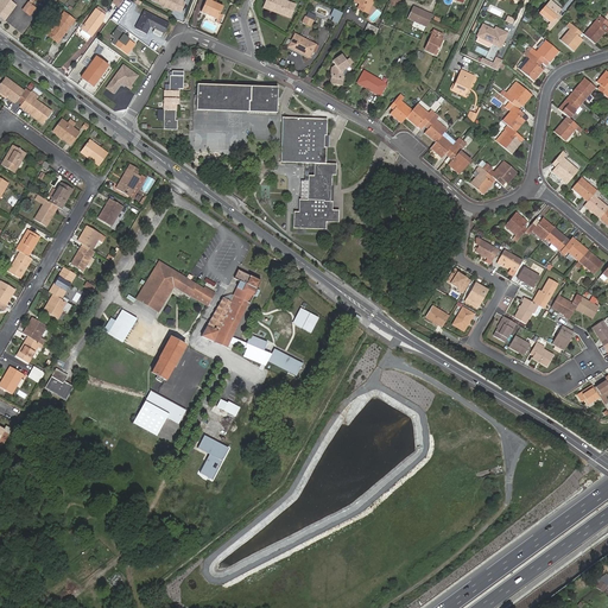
[(16,5),(7,0),(0,0),(0,16),(5,20),(16,5)]
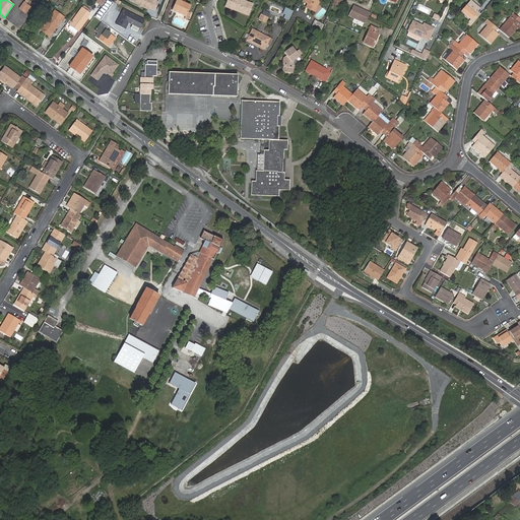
[(138,5),(142,7),(148,10),(149,9),(149,8),(152,0),(134,0),(133,3),(138,5)]
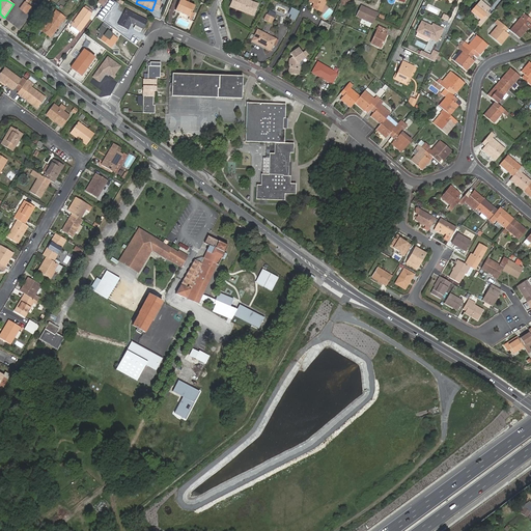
[(161,1),(158,0),(156,0),(152,8),(152,9),(156,10),(158,10),(161,3),(161,1)]
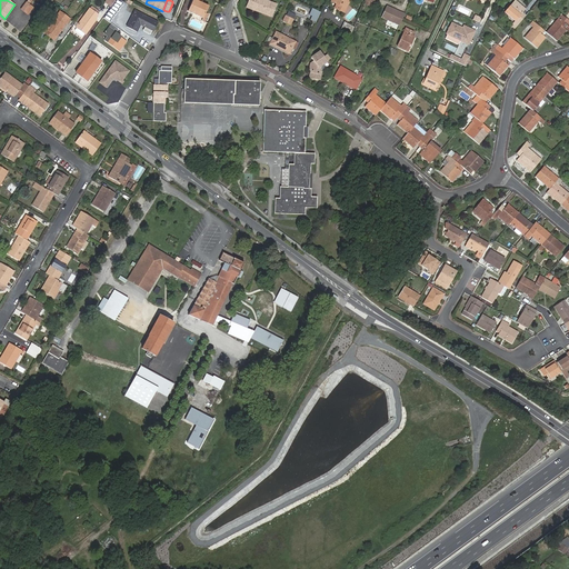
[(208,6),(199,2),(196,1),(196,0),(191,0),(188,10),(202,17),(206,11),(208,6)]
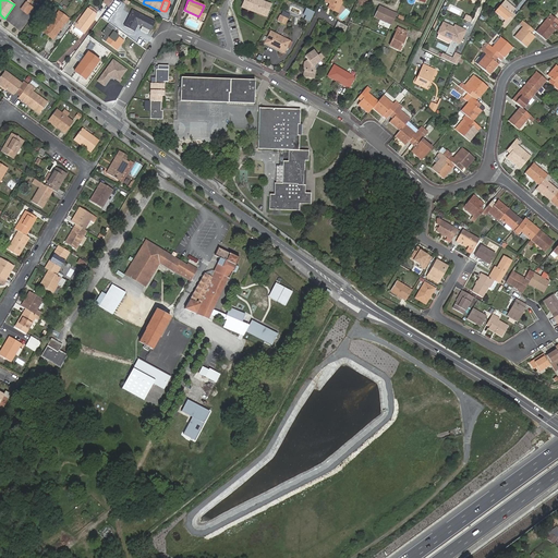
[(259,0),(244,0),(242,5),(257,11),(257,13),(268,16),(271,4),(259,0)]
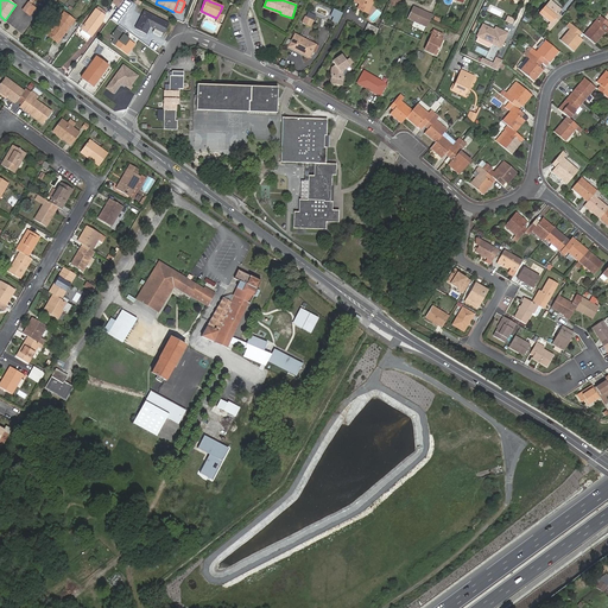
[(361,4),(359,8),(367,12),(371,2),(369,1),(369,0),(353,0),(359,2),(361,4)]
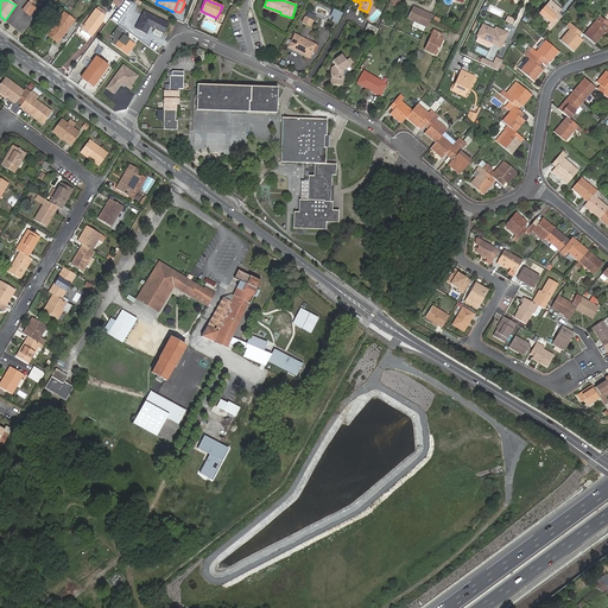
[(546,27),(550,31),(559,20),(556,17),(561,10),(550,1),(539,13),(550,23),(546,27)]
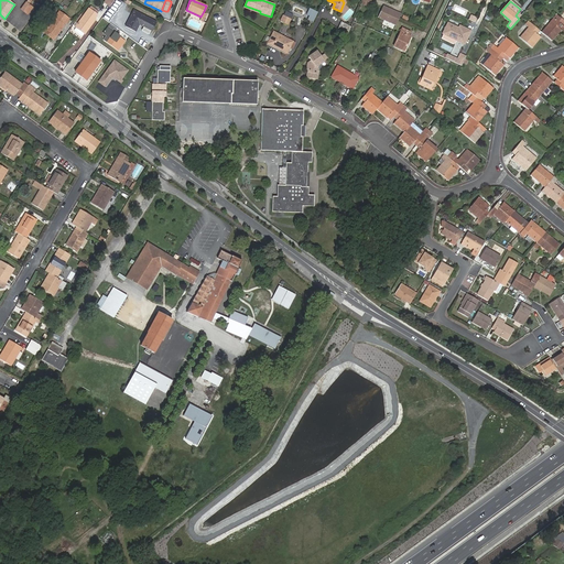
[(33,8),(25,2),(21,9),(28,14),(33,8)]
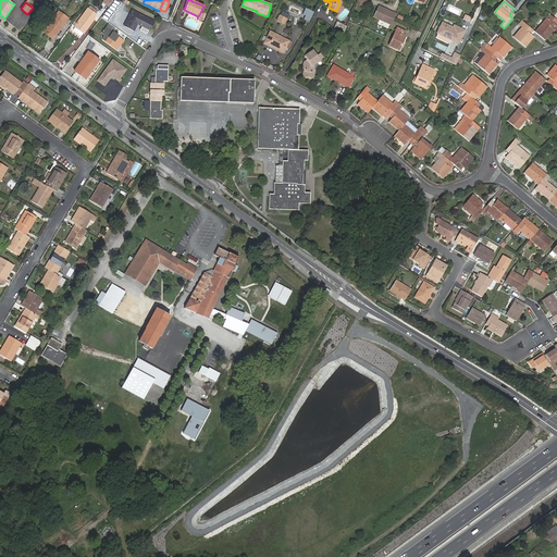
[(373,16),(382,20),(386,9),(378,4),(373,16)]
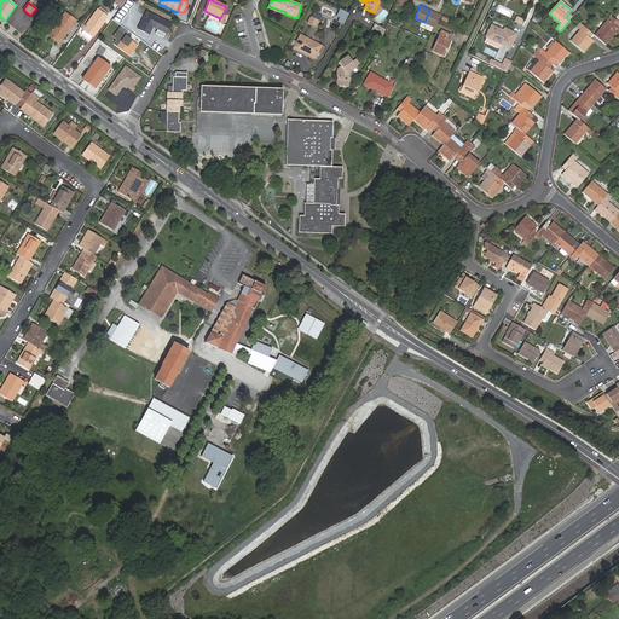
[(108,13),(100,7),(82,30),(92,38),(104,21),(103,19),(108,13)]
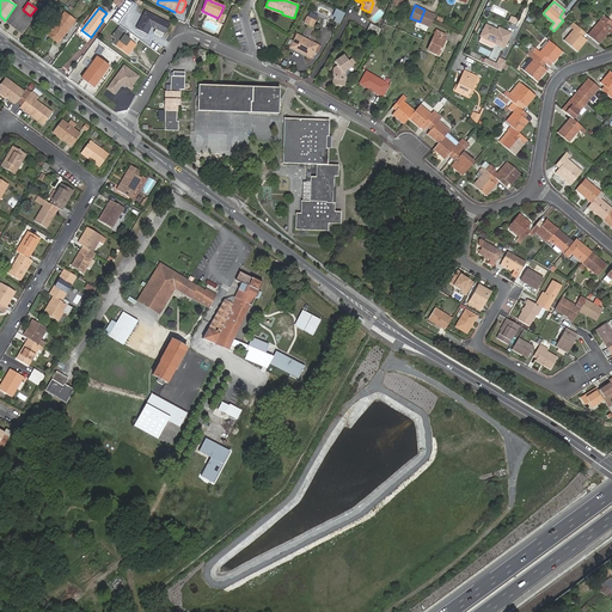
[(344,13),(337,10),(331,22),(340,25),(344,13)]
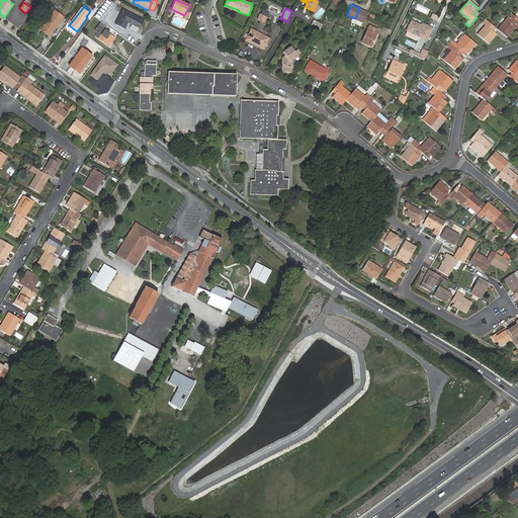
[(364,22),(366,17),(368,12),(359,8),(355,18),(364,22)]
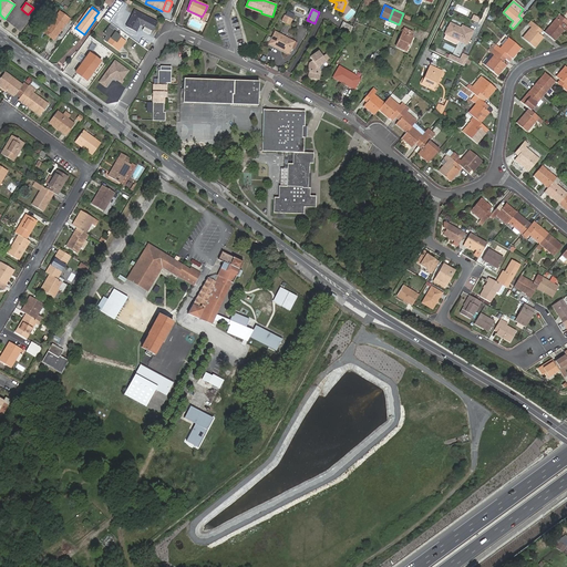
[(135,11),(126,27),(137,32),(141,26),(145,28),(153,31),(154,32),(158,23),(135,11)]
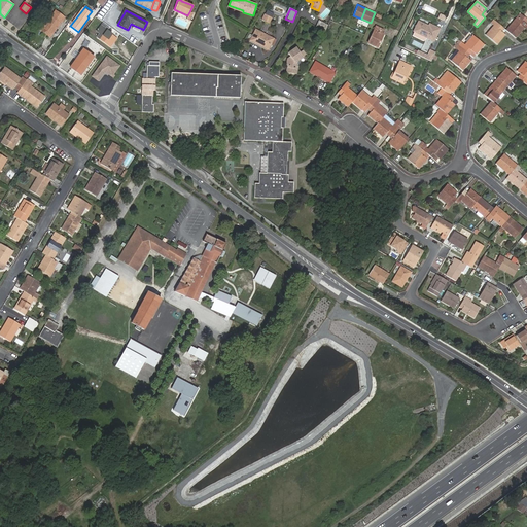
[(268,10),(262,19),(270,23),(275,14),(268,10)]
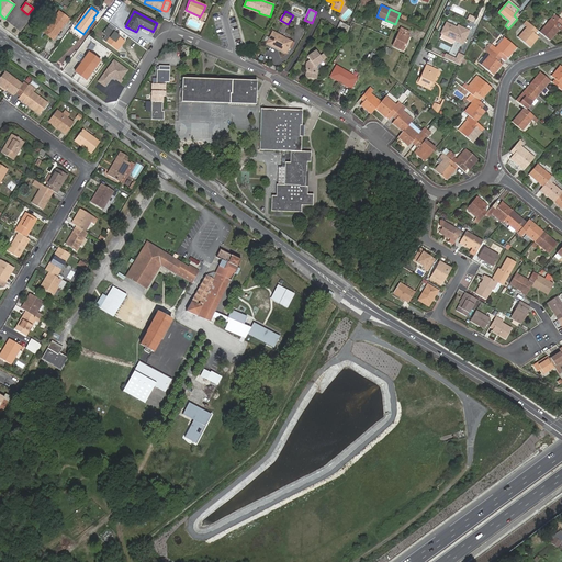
[(69,20),(60,13),(44,33),(45,33),(48,36),(53,40),(69,20)]
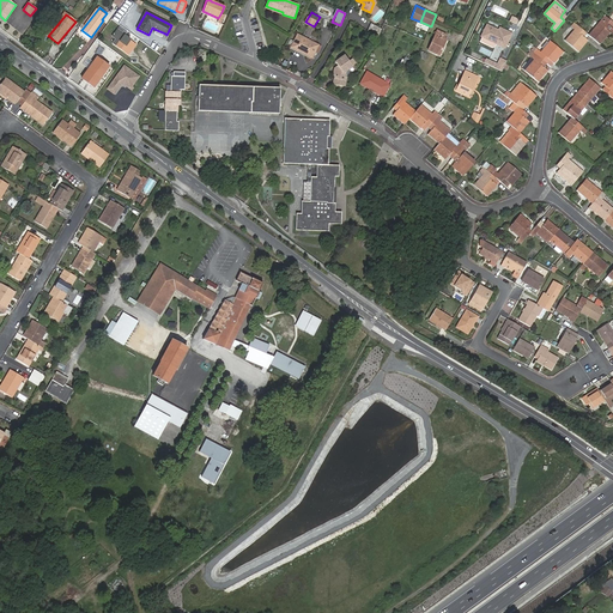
[(612,23),(605,16),(601,19),(612,29),(612,23)]
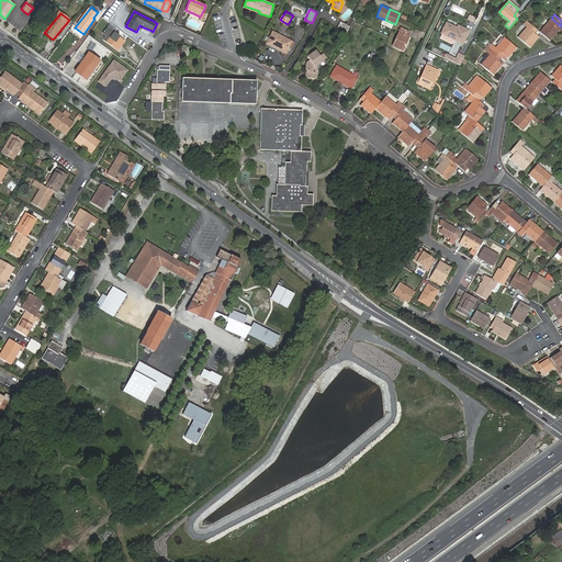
[(539,32),(550,41),(559,31),(561,32),(561,30),(561,26),(551,18),(539,32)]
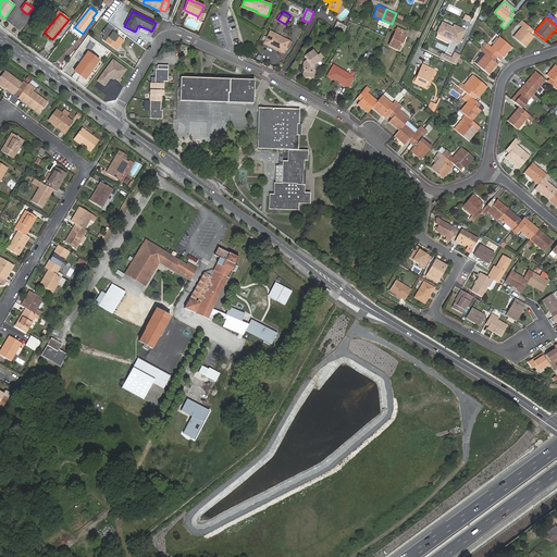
[(530,28),(521,21),(519,24),(522,27),(514,37),(525,47),(533,37),(527,31),(530,28)]
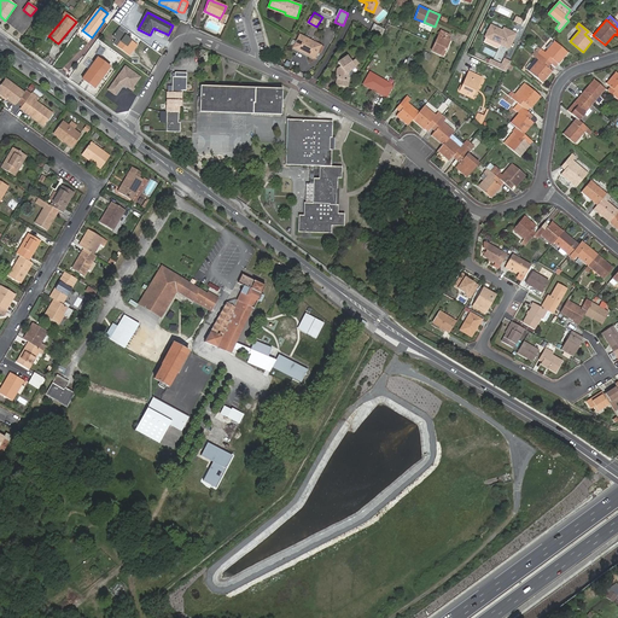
[(369,31),(380,38),(384,29),(373,24),(369,31)]
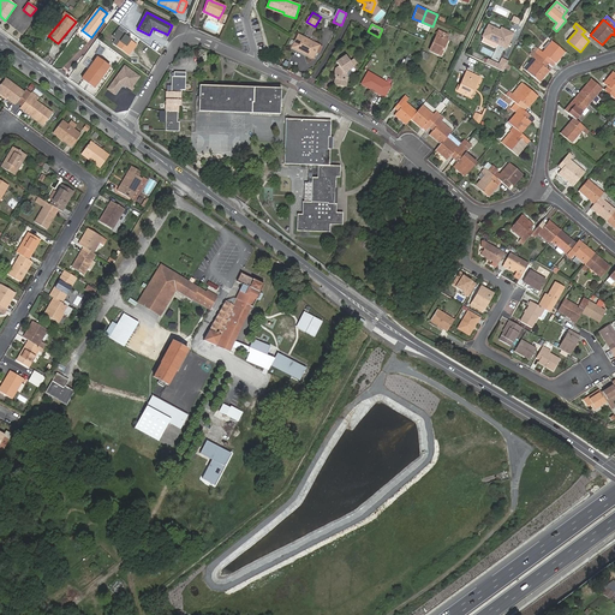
[(500,30),(489,24),(483,36),(483,37),(497,43),(506,48),(513,34),(501,28),(500,30)]
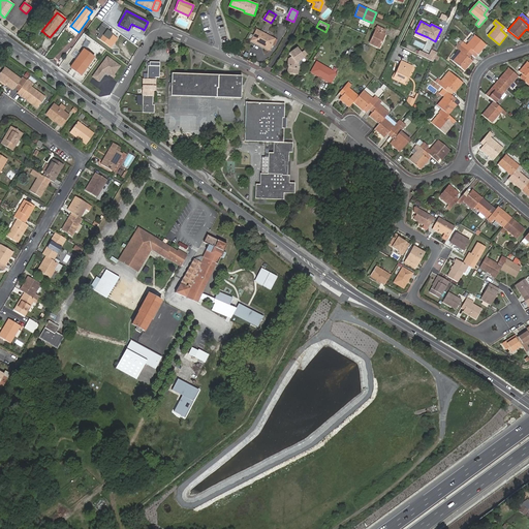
[(379,40),(381,41),(384,34),(382,33),(384,30),(377,27),(370,43),(377,47),(379,40)]
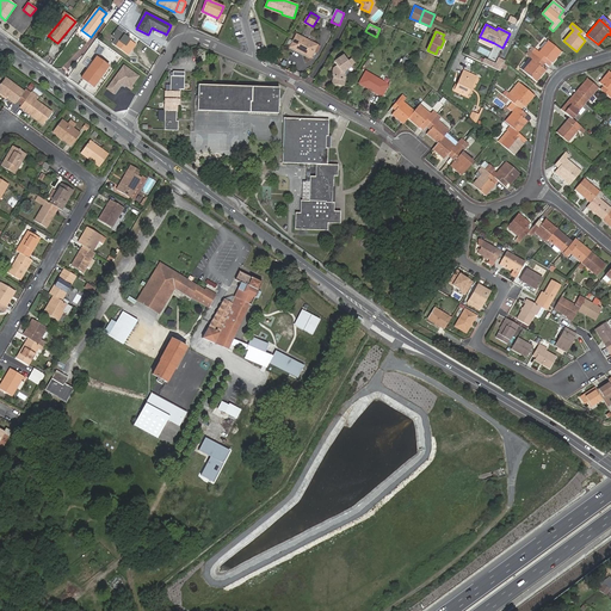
[(310,55),(316,44),(297,34),(291,47),(300,51),(301,50),(310,55)]
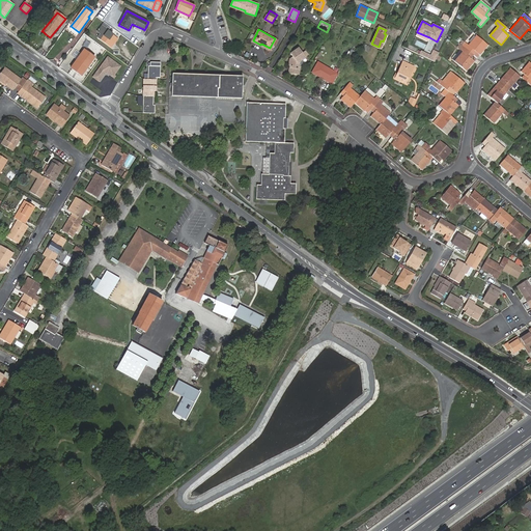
[(46,34),(43,31),(40,34),(48,40),(50,37),(46,34)]
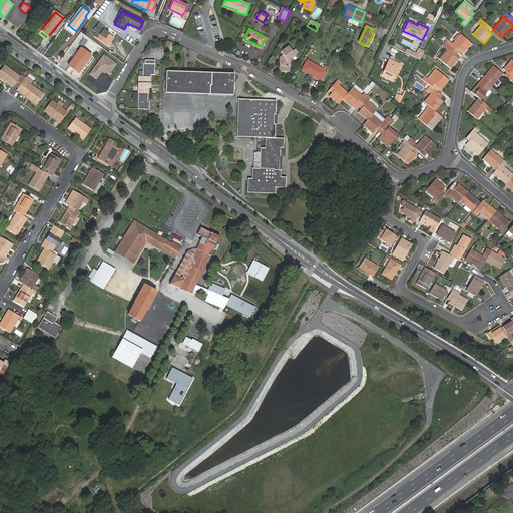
[(110,34),(104,30),(102,32),(100,30),(96,36),(107,45),(113,38),(110,35),(110,34)]
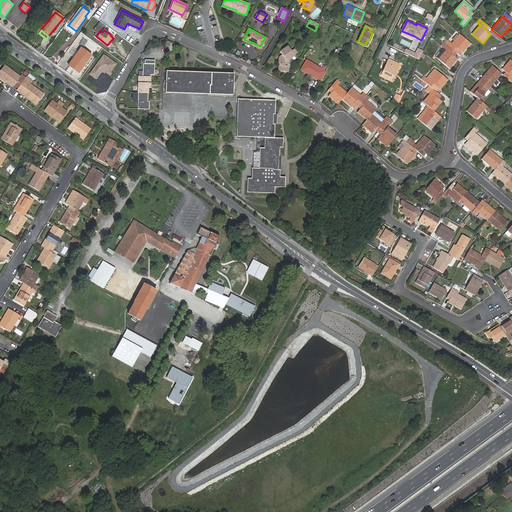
[(402,31),(400,35),(411,40),(413,39),(414,36),(402,31)]
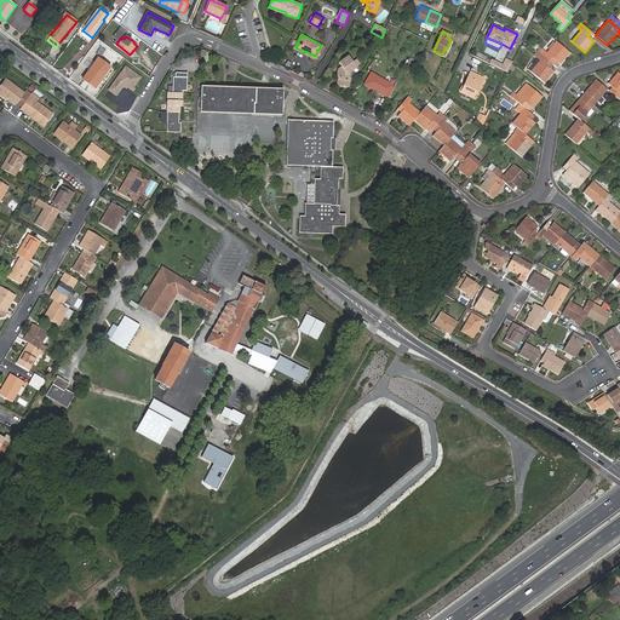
[(540,47),(537,51),(550,62),(552,58),(560,64),(569,53),(556,41),(546,52),(540,47)]
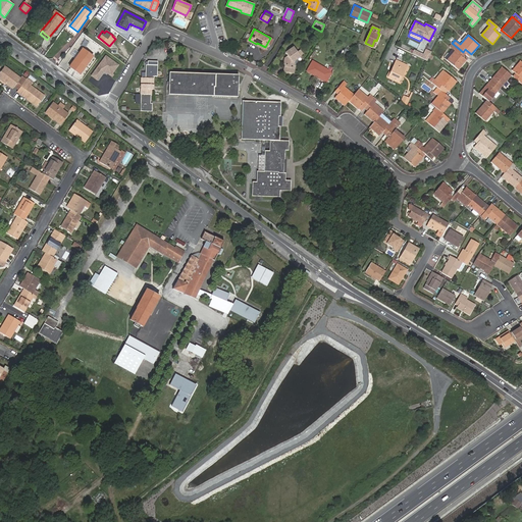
[(271,38),(270,38),(265,47),(257,43),(256,44),(265,49),(269,43),(271,38)]
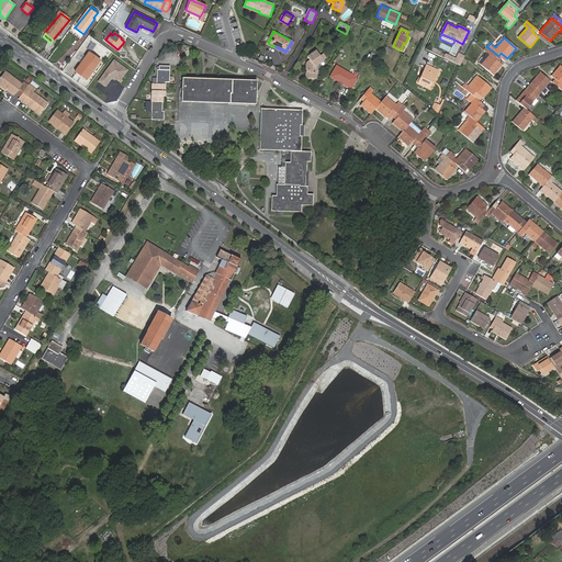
[(498,56),(486,46),(483,49),(487,53),(490,55),(481,65),(493,75),(502,65),(495,59),(498,56)]
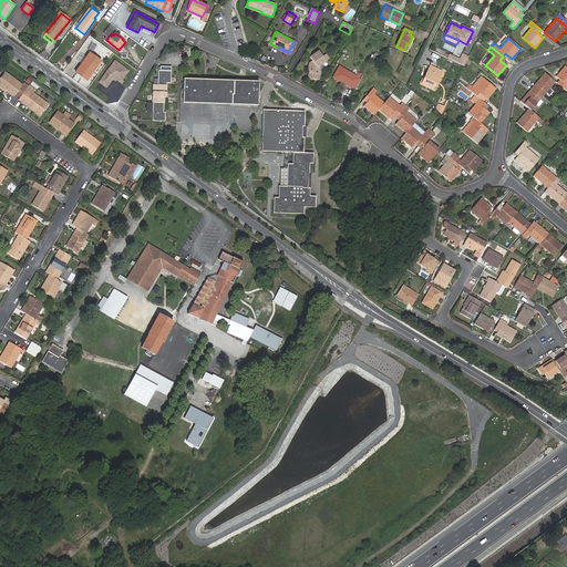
[(326,60),(319,51),(310,58),(312,60),(309,62),(309,71),(310,71),(309,79),(318,80),(320,71),(319,71),(319,64),(326,60)]
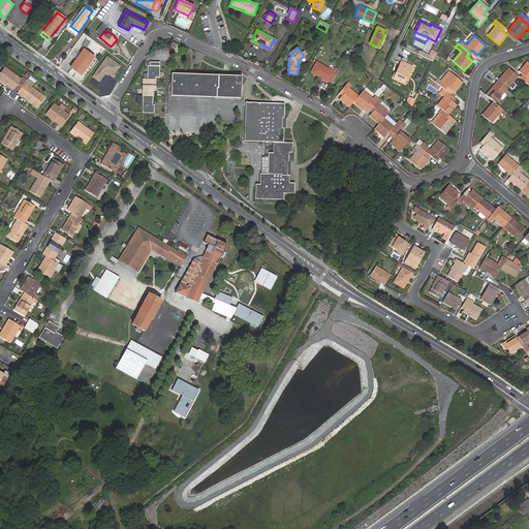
[(84,50),(70,68),(81,75),(94,57),(84,50)]
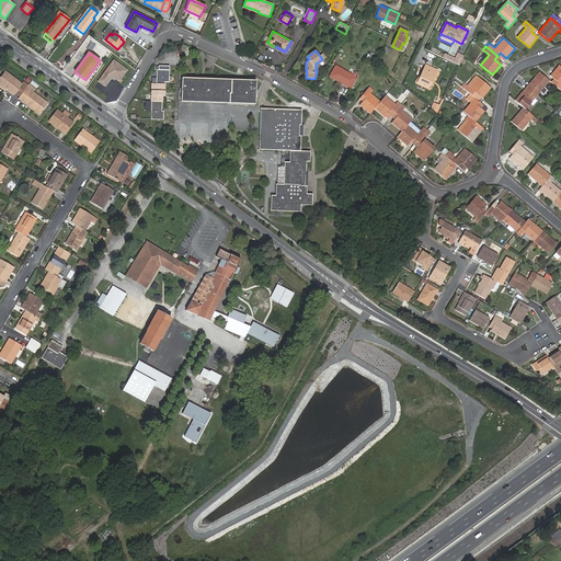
[(489,55),(487,53),(478,63),(480,65),(489,55)]
